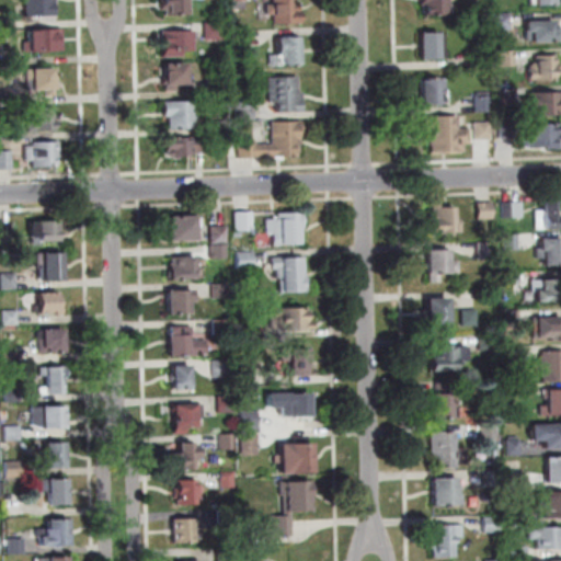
[(25,16),(25,0),(55,0),(55,15),(25,16)]
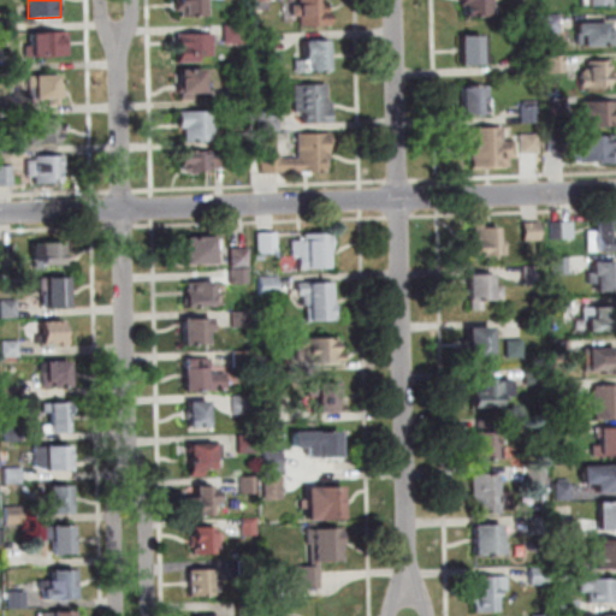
[(182,16),(182,10),(176,10),(176,0),(207,0),(207,16),(182,16)]
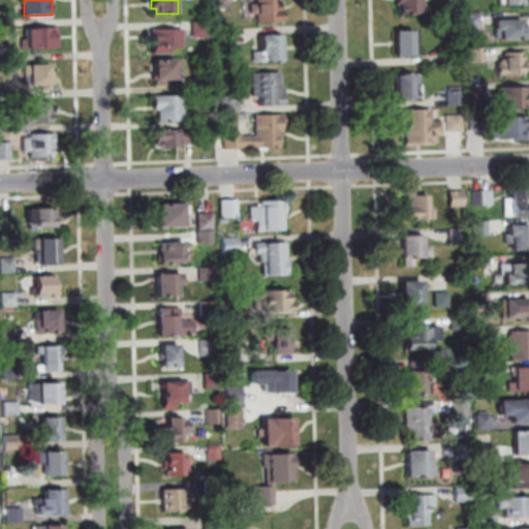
[(229,0),(230,8),(217,8),(216,0),(229,0)]
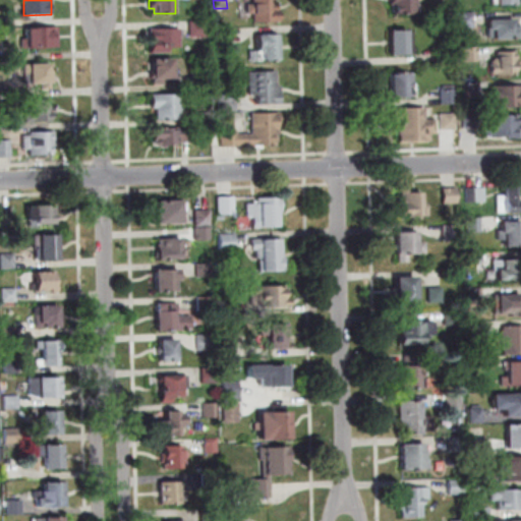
[(253,22),(253,12),(247,12),(247,4),(253,4),(252,0),(272,0),(273,9),(278,9),(278,21),(253,22)]
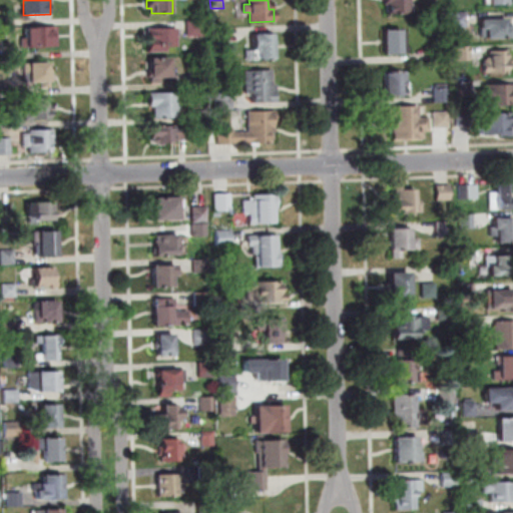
[(389,14),(388,4),(385,4),(384,0),(407,0),(408,13),(389,14)]
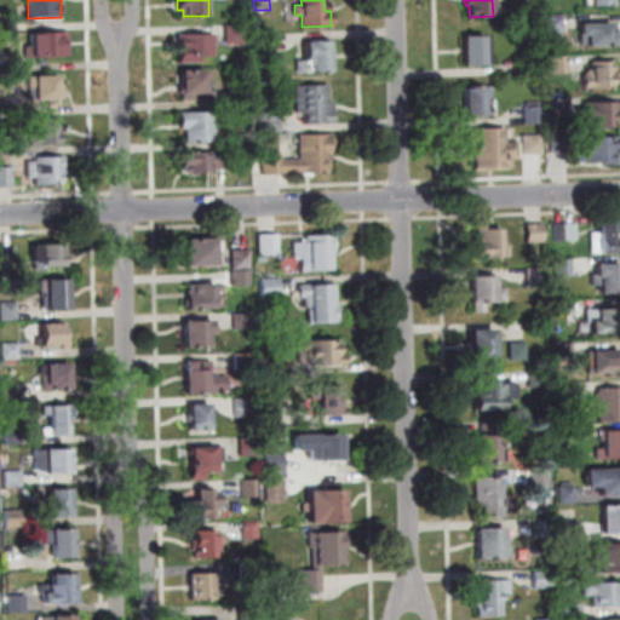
[(563,33),(546,33),(546,15),(563,15),(563,33)]
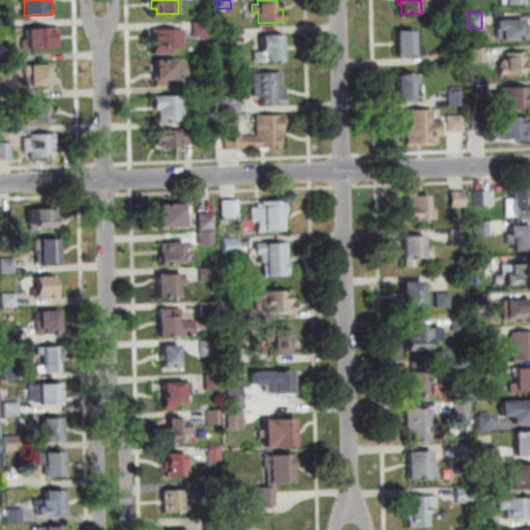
[(0,17),(12,17),(12,27),(0,27),(0,17)]
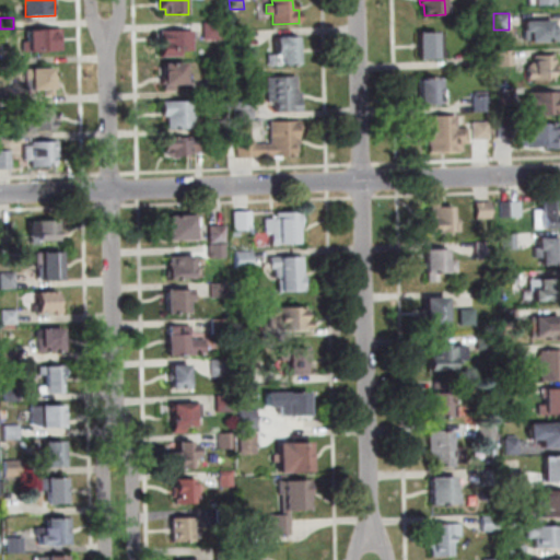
[(525,21),(553,20),(553,27),(557,27),(557,41),(525,42),(525,21)]
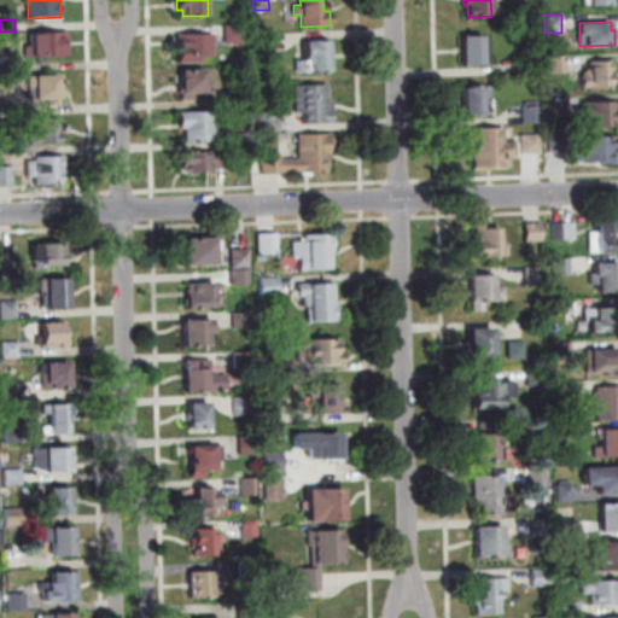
[(225,24),(245,24),(245,42),(226,44),(225,24)]
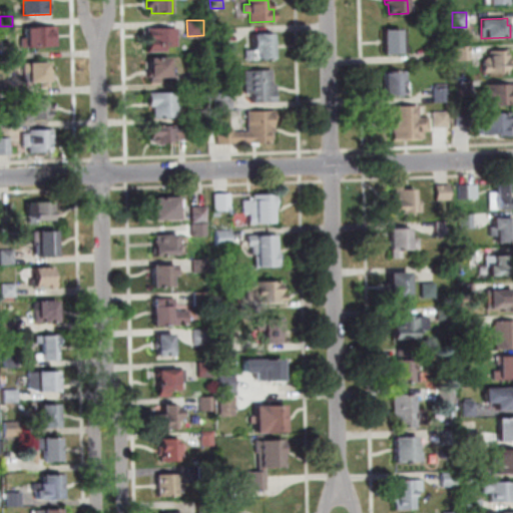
[(57,46),(23,47),(22,39),(27,39),(26,28),(57,27),(57,46)]
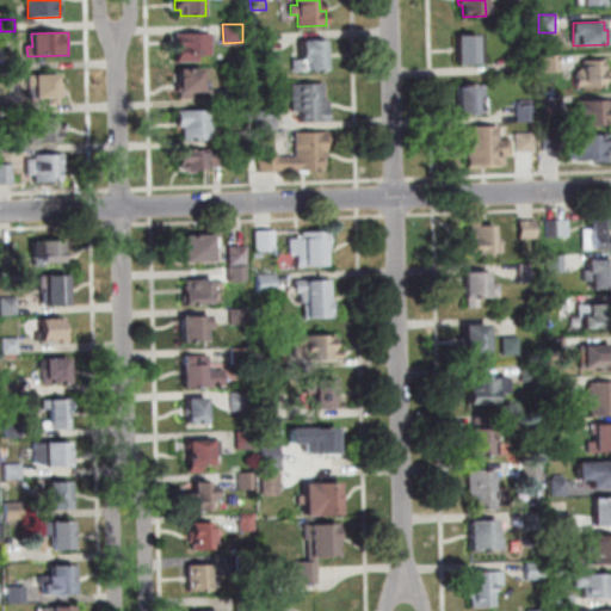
[(177,61),(176,36),(210,35),(211,56),(198,56),(198,61),(177,61)]
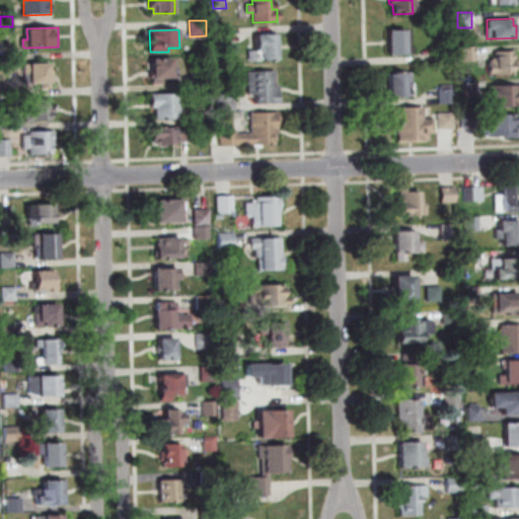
[(213,29),(227,29),(228,44),(213,44),(213,29)]
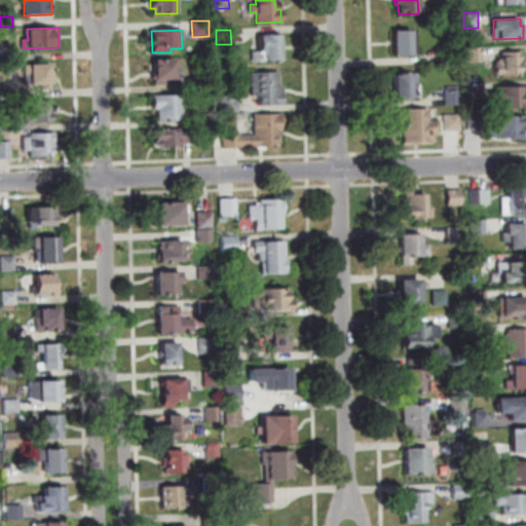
[(396,55),(395,32),(417,31),(417,54),(396,55)]
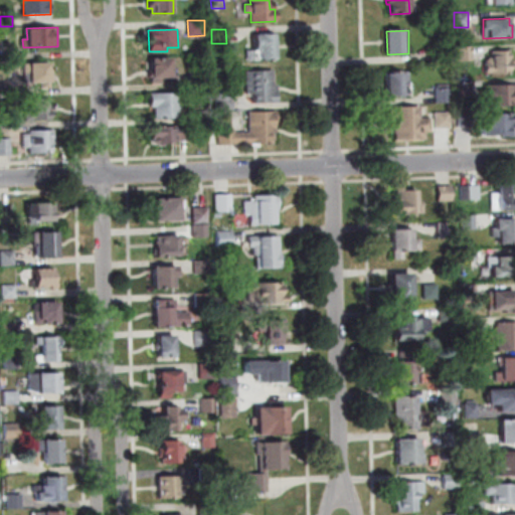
[(246,50),(253,50),(253,34),(274,33),(275,59),(247,59),(246,50)]
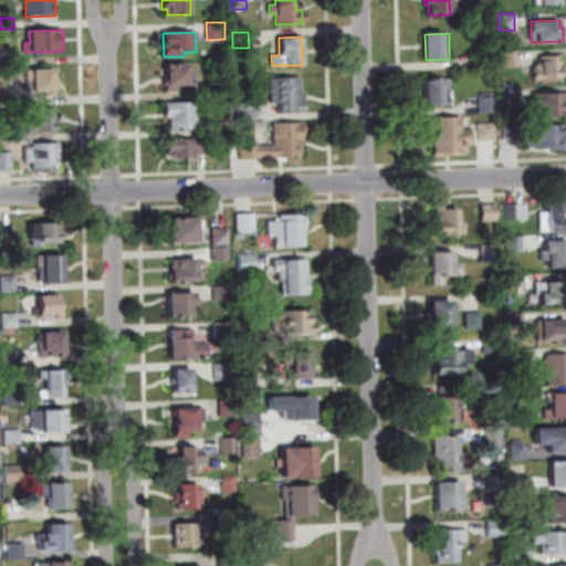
[(477,62),(477,52),(491,52),(491,62),(477,62)]
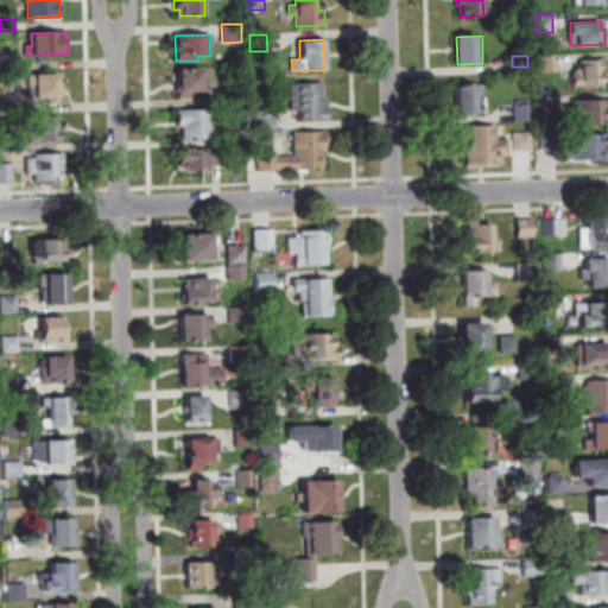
[(540,71),(540,56),(557,56),(557,71),(540,71)]
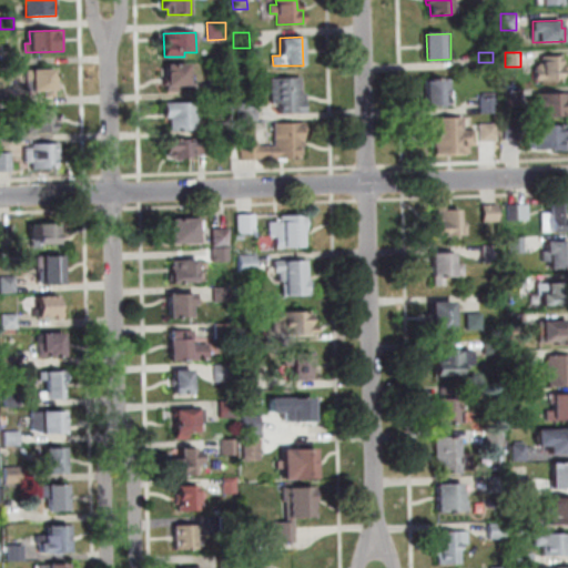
[(563,81),(543,81),(543,79),(536,80),(536,69),(537,69),(537,66),(539,64),(543,63),(543,57),(561,57),(563,81)]
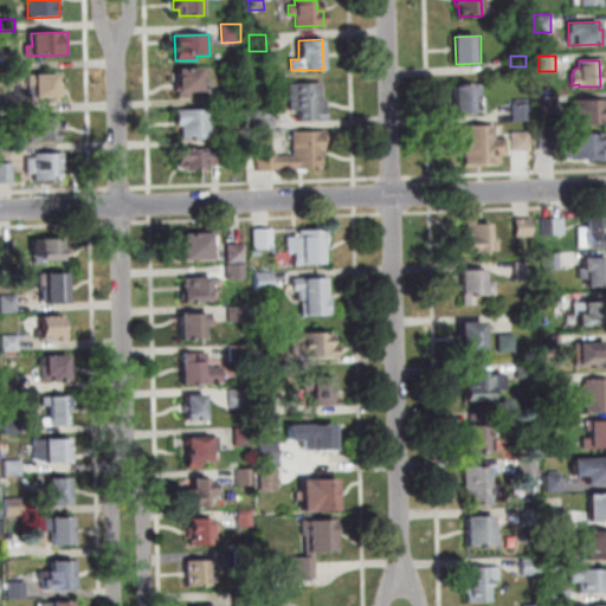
[(191,97),(179,97),(179,91),(176,91),(175,83),(179,83),(178,69),(202,68),(202,90),(191,90),(191,97)]
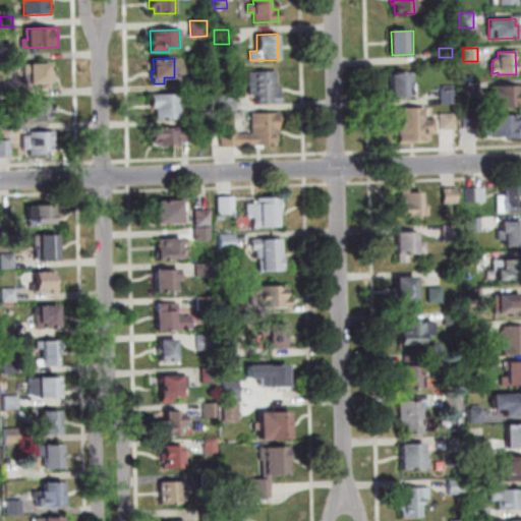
[(52,88),(43,88),(43,81),(32,81),(31,63),(51,62),(52,88)]
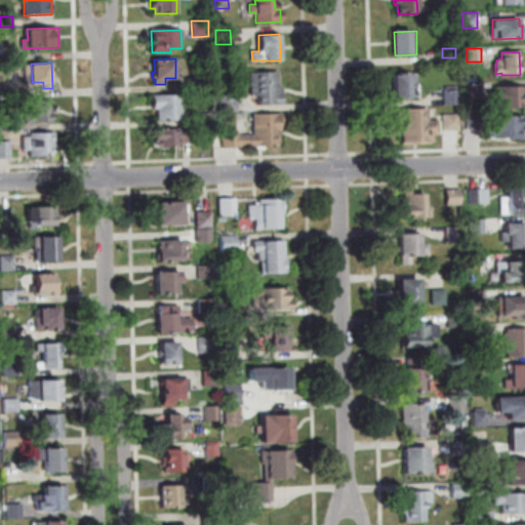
[(251,94),(250,73),(278,72),(279,86),(282,86),(283,103),(258,104),(258,94),(251,94)]
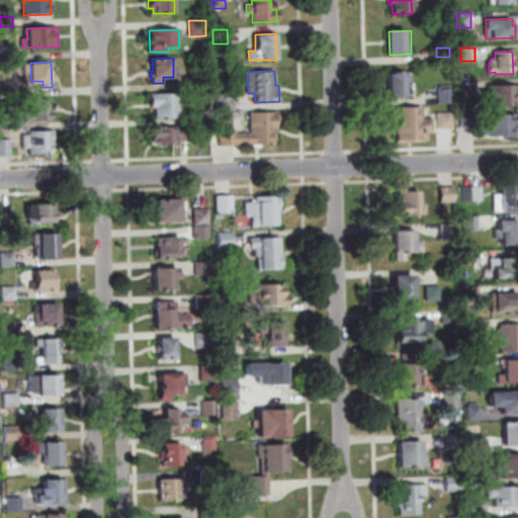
[(412,96),(390,96),(390,74),(411,73),(412,96)]
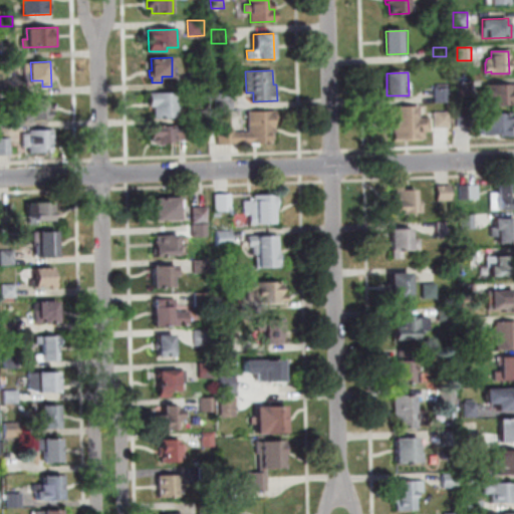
[(470,95),(457,95),(457,81),(470,81),(470,95)]
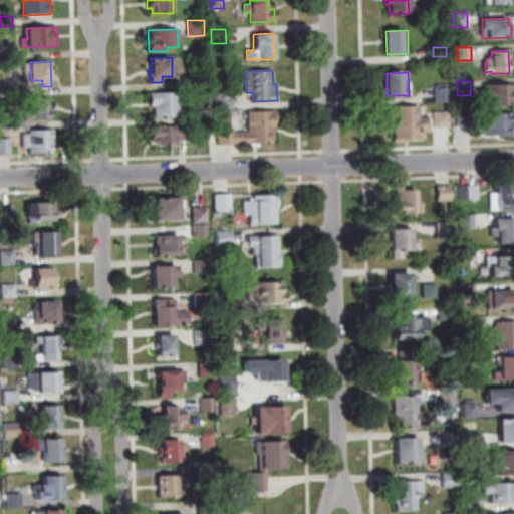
[(11,95),(0,95),(0,82),(11,82),(11,95)]
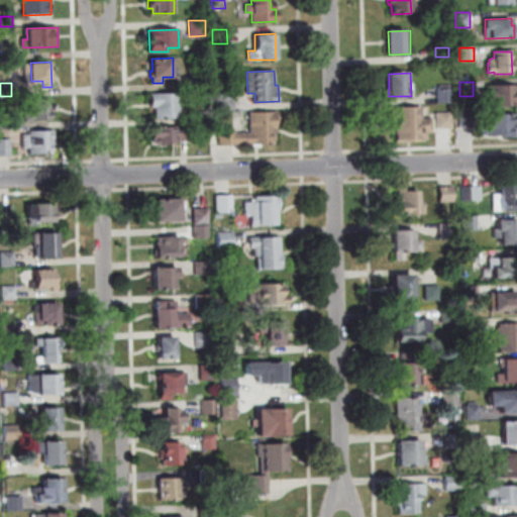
[(452,104),(437,104),(437,89),(439,89),(439,85),(449,85),(449,89),(451,89),(452,104)]
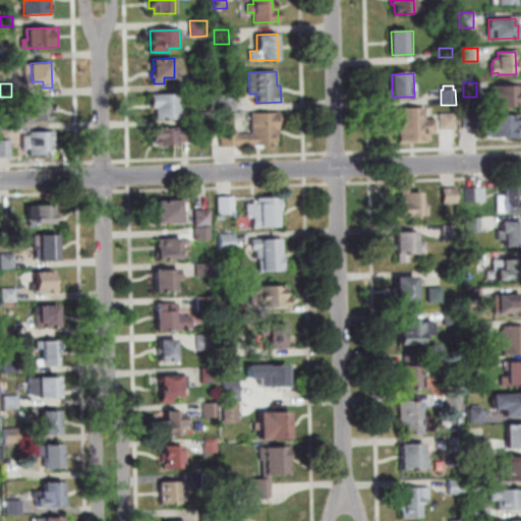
[(520,106),(493,107),(491,87),(520,87),(520,93),(520,106)]
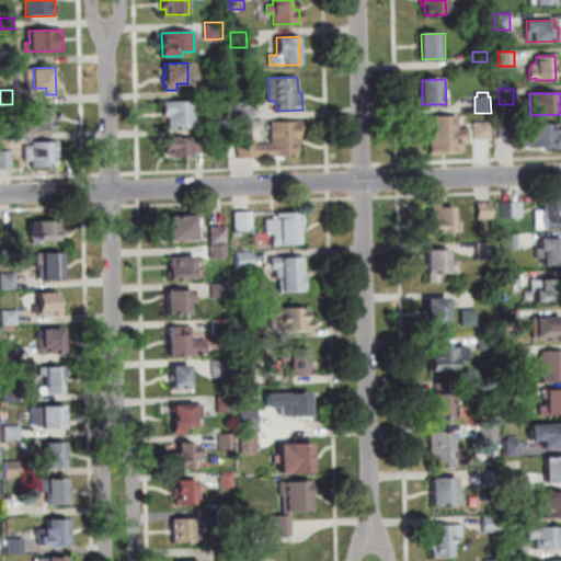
[(195,129),(170,129),(169,115),(164,115),(164,103),(194,102),(195,129)]
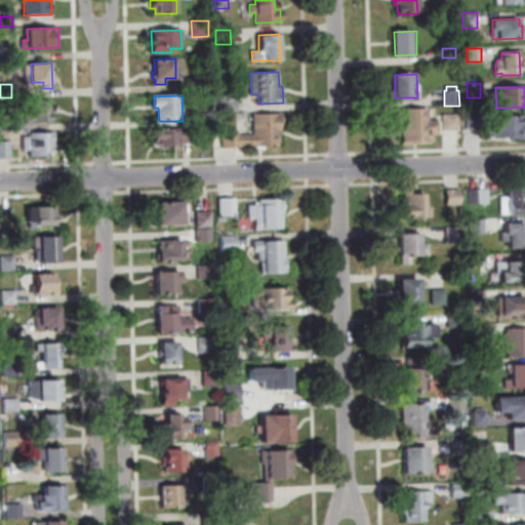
[(26,124),(26,115),(32,115),(31,102),(51,101),(52,123),(26,124)]
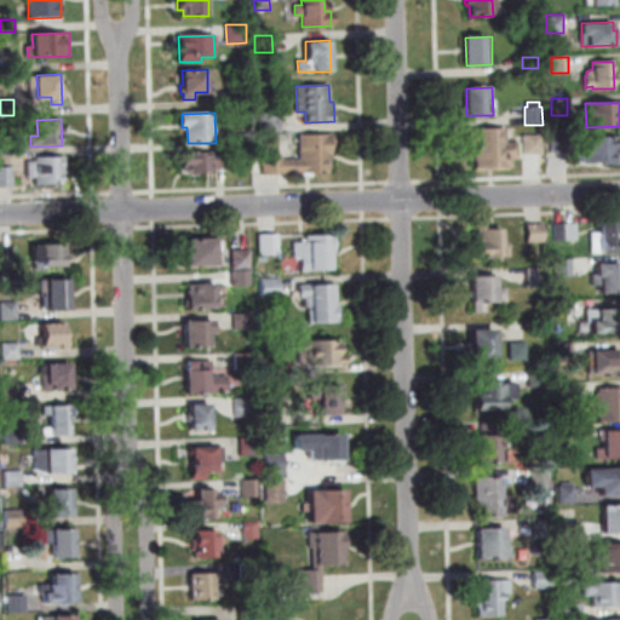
[(477,168),(477,159),(476,159),(475,141),(469,141),(469,130),(506,128),(506,142),(518,142),(518,158),(512,158),(512,167),(477,168)]
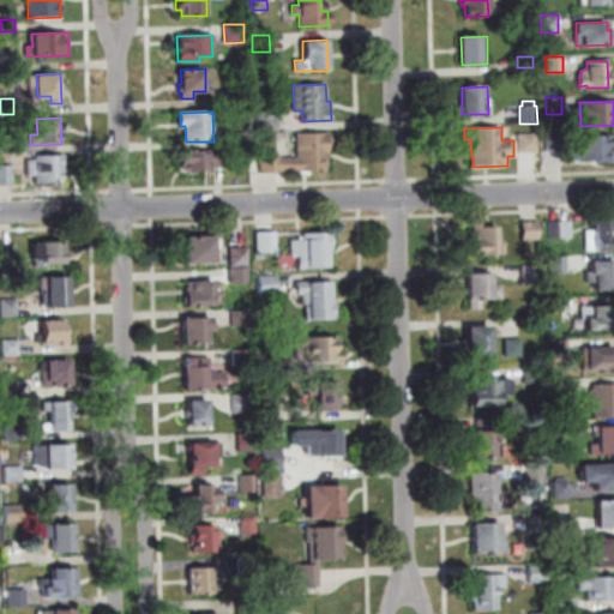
[(230,145),(229,133),(247,132),(247,144),(230,145)]
